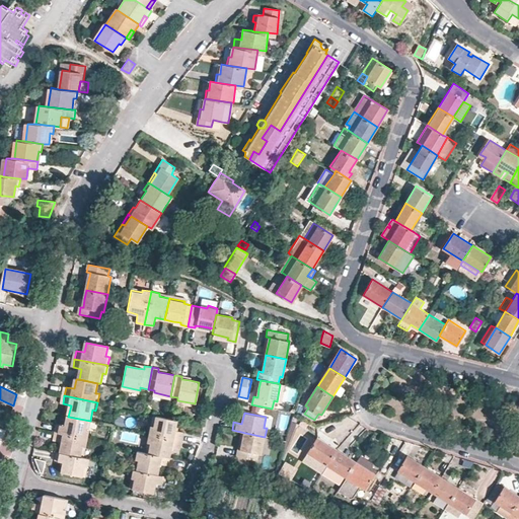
[(90,421),(68,417),(66,425),(59,424),(57,432),(90,439),(91,431),(88,430),(90,421)]
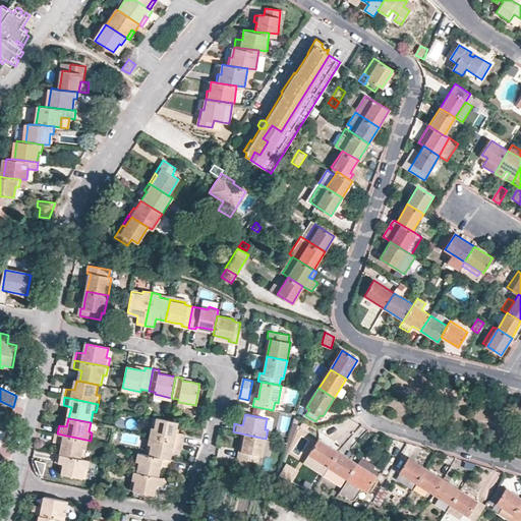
[(177,423),(155,418),(153,428),(150,427),(149,437),(181,443),(182,435),(175,432),(177,423)]
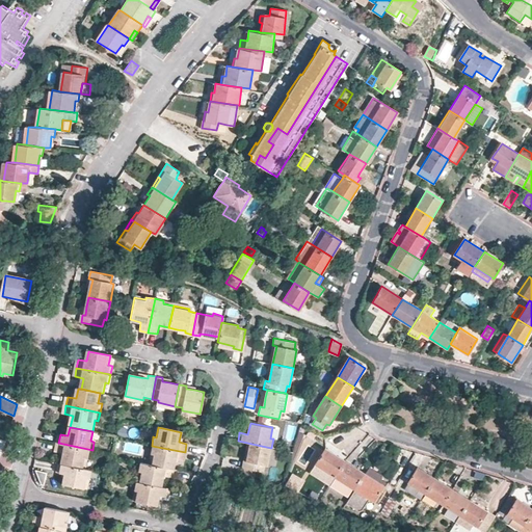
[(142,455),(144,446),(125,442),(123,451),(142,455)]
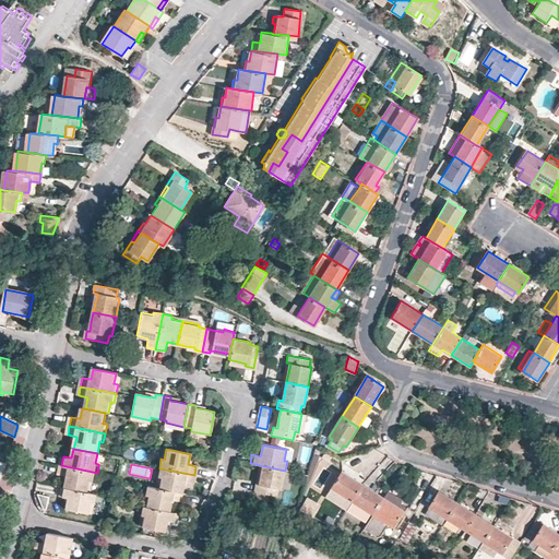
[(97,473),(61,465),(59,474),(68,476),(66,487),(90,492),(92,482),(95,482),(97,473)]
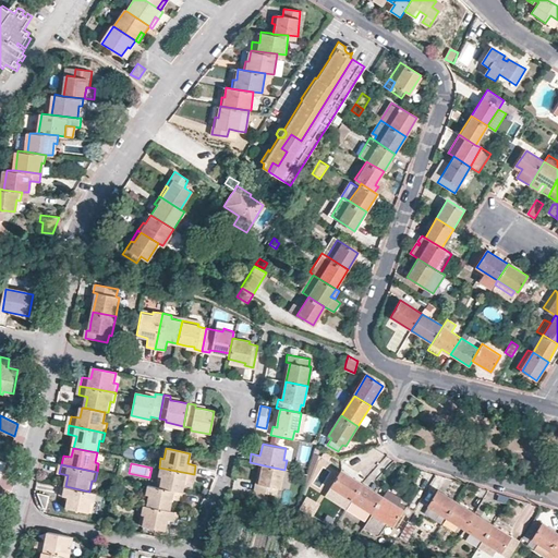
[(281,488),(284,470),(264,465),(259,483),(255,482),(253,490),(276,495),(278,488),(281,488)]
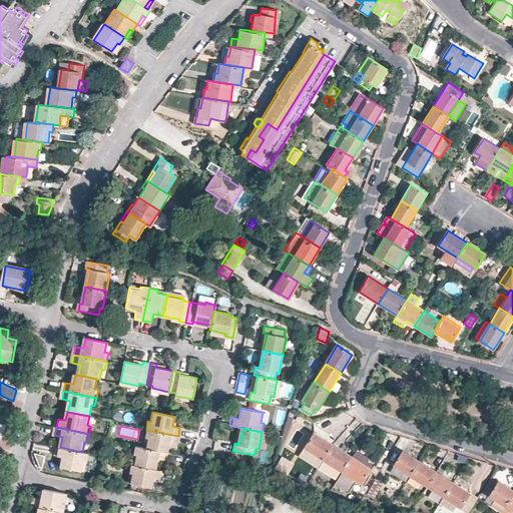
[(176,445),(178,436),(146,430),(144,439),(146,440),(145,449),(167,454),(169,444),(176,445)]
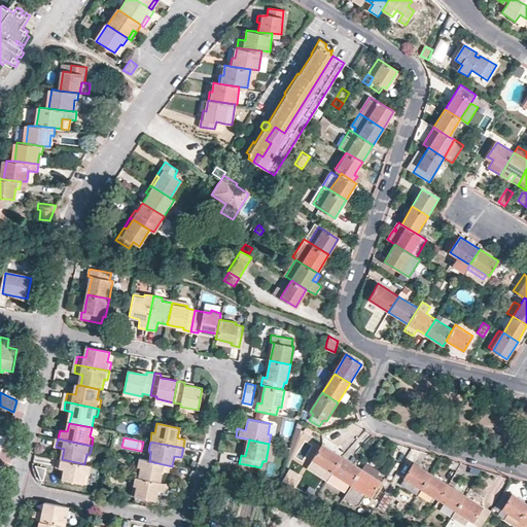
[(331,470),(342,455),(322,443),(312,458),(319,462),(331,470)]
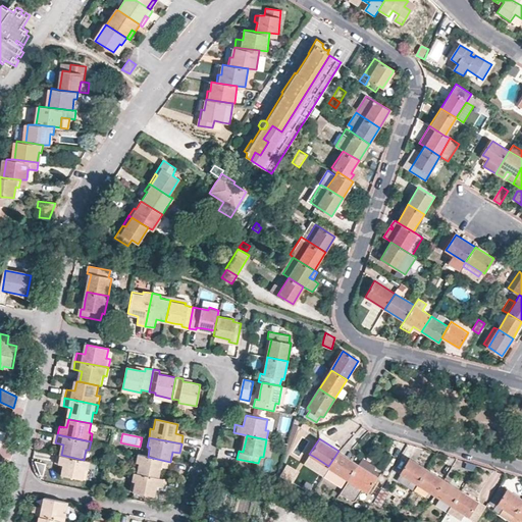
[(347,478),(348,478),(358,463),(338,451),(328,466),(331,468),(347,478)]
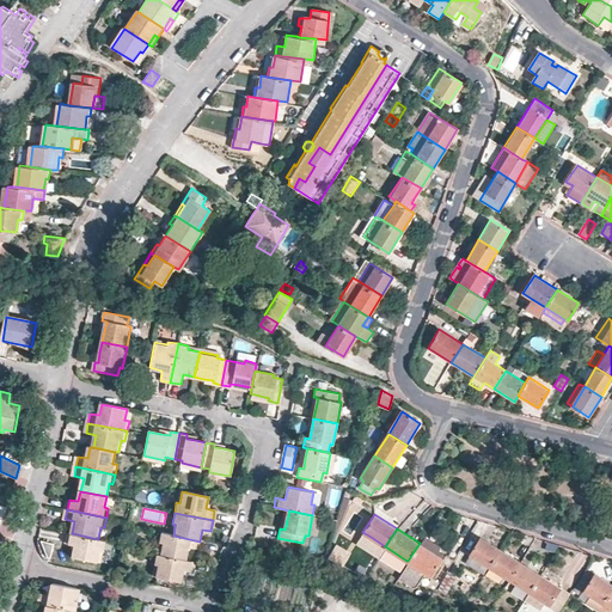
[(371,537),(362,532),(357,539),(366,545),(366,544),(371,537)]
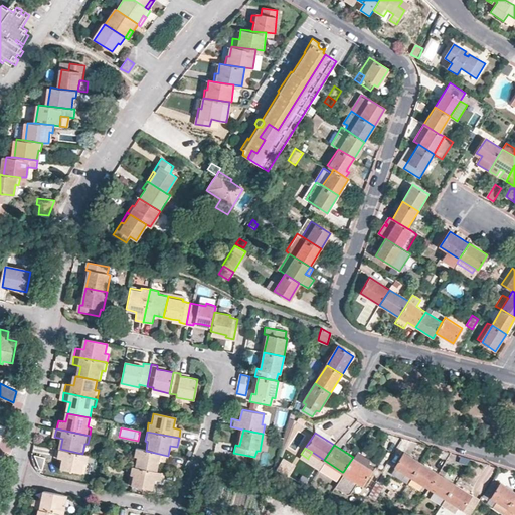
[(82,454),(60,449),(57,449),(55,458),(64,459),(62,470),(83,473),(87,463),(90,464),(92,455),(86,454),(82,454)]
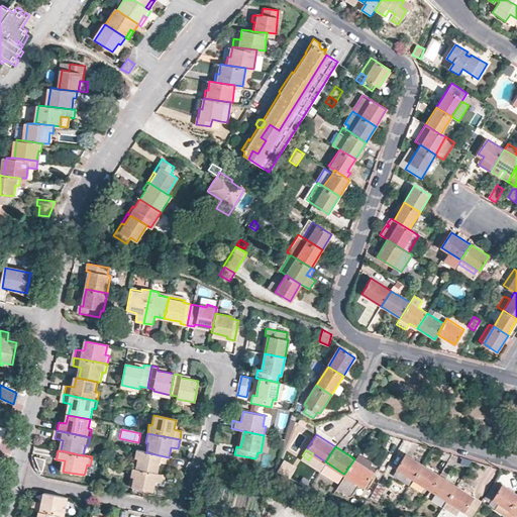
[(168,466),(169,457),(146,452),(143,451),(138,450),(136,459),(139,460),(137,471),(158,475),(160,464),(168,466)]
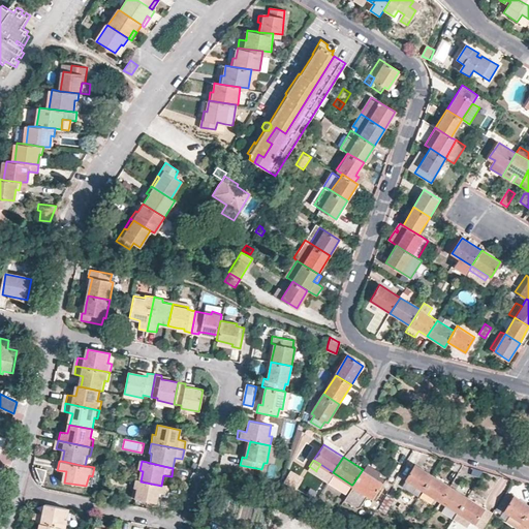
[(378,471),(367,463),(363,469),(352,485),(343,499),(356,507),(361,507),(368,495),(372,498),(382,483),(384,479),(383,477),(377,473),(378,471)]
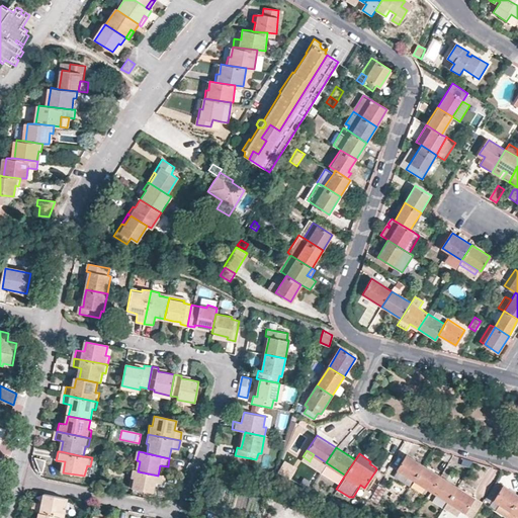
[(310,460),(322,468),(326,462),(314,454),(310,460)]
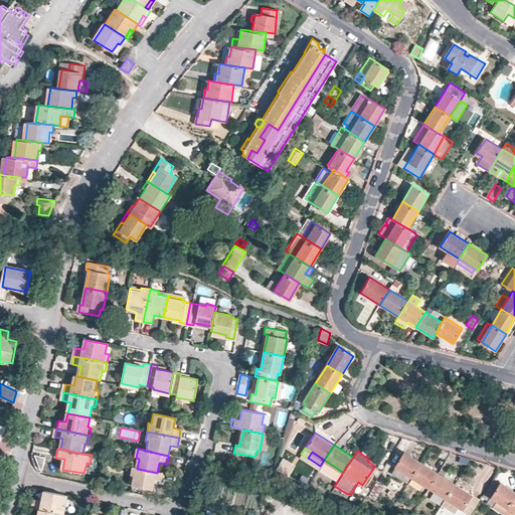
[(411,478),(421,463),(404,452),(394,467),(395,468),(392,474),(407,483),(410,477),(411,478)]
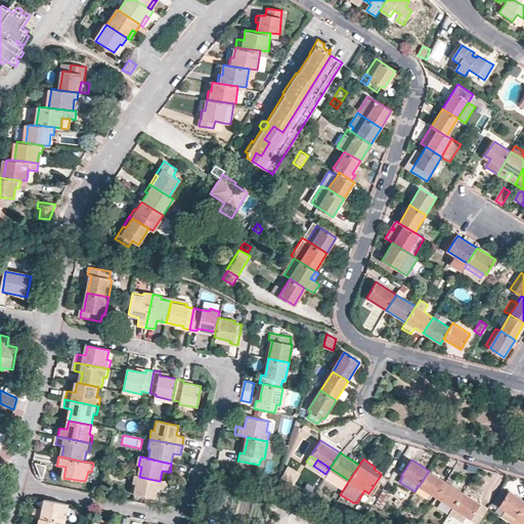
[(301,477),(287,469),(281,478),(296,486),(301,477)]
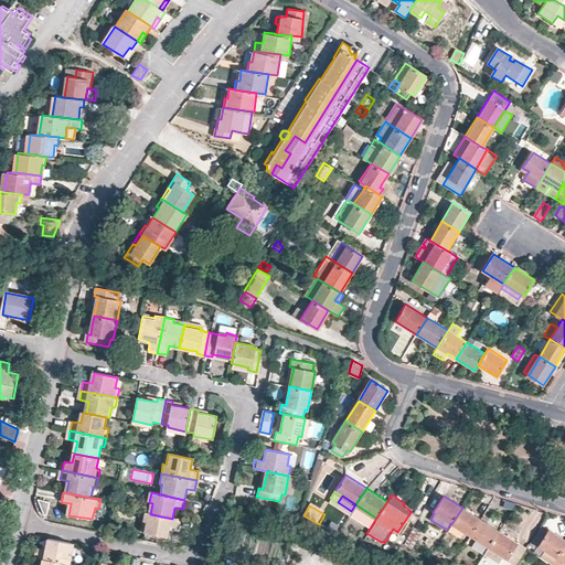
[(369,528),(375,518),(359,507),(352,516),(369,528)]
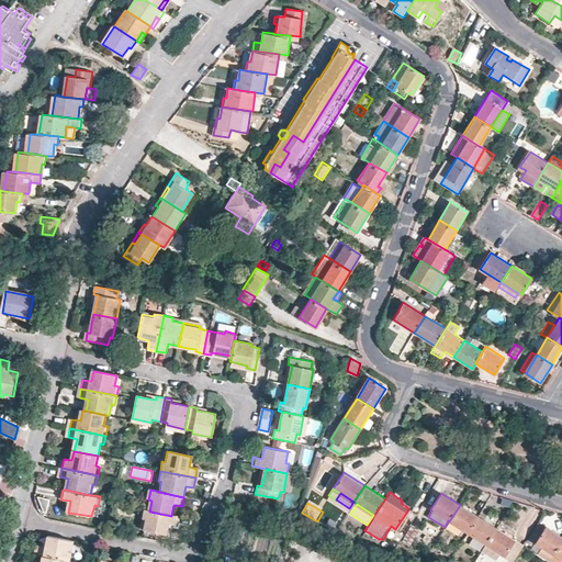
[(468,532),(478,516),(460,505),(449,521),(468,532)]
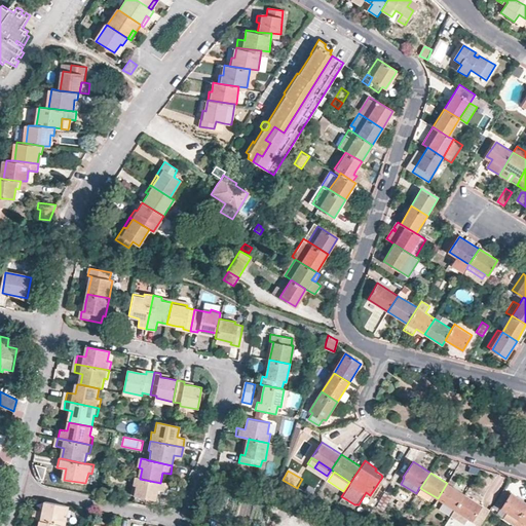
[(167,484),(160,483),(140,479),(137,478),(135,487),(138,488),(136,497),(156,501),(158,492),(166,493),(167,484)]
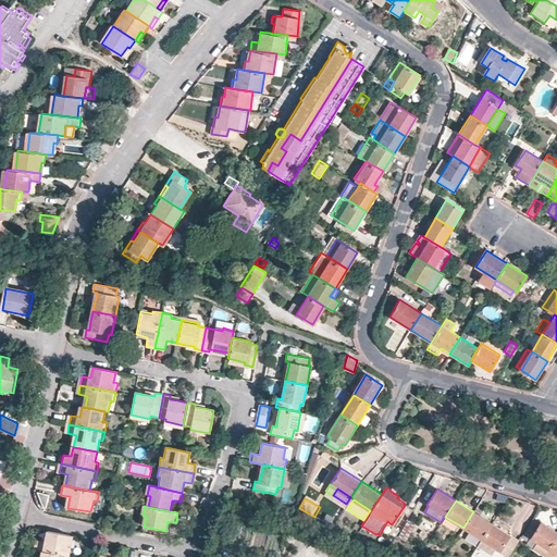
[(463,528),(481,540),(492,523),(473,511),(463,528)]
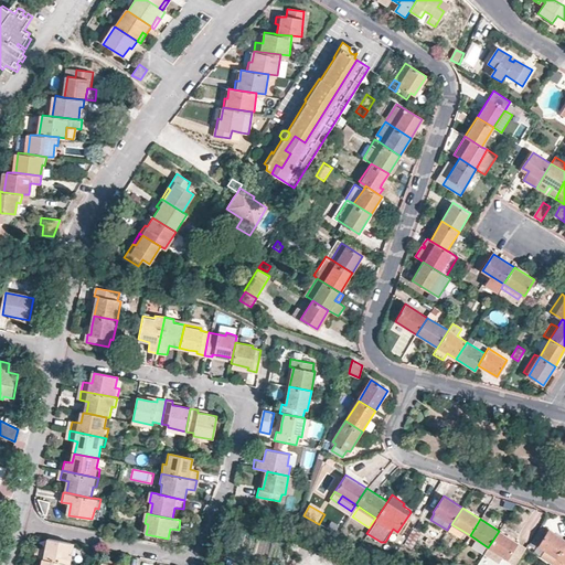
[(542,557),(552,564),(556,557),(564,543),(564,540),(542,525),(532,542),(537,545),(546,551),(542,557)]
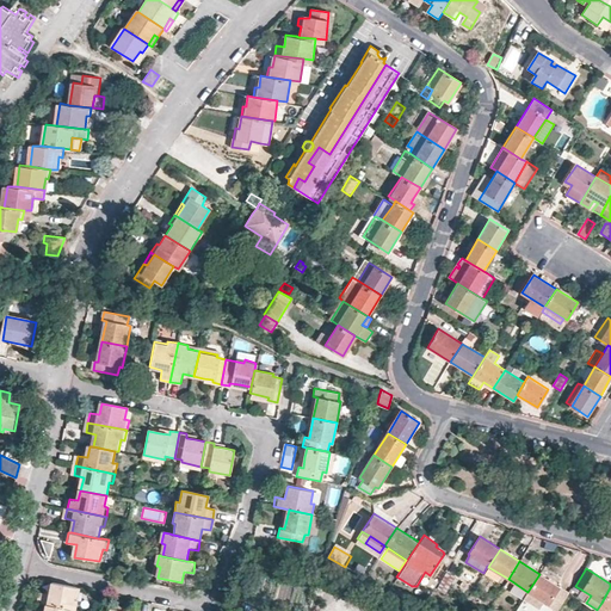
[(455,579),(446,573),(437,588),(445,594),(455,579)]
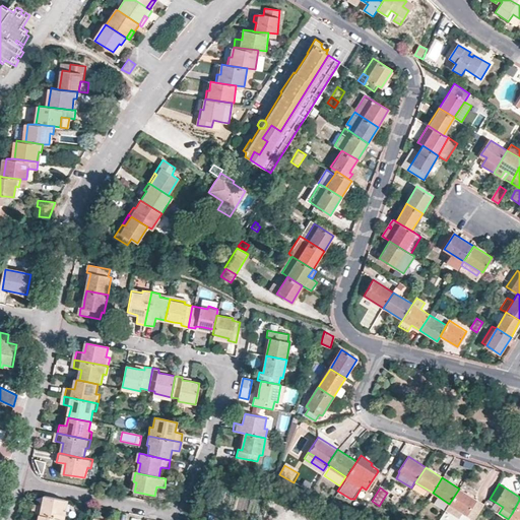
[(459,489),(449,504),(452,505),(463,512),(472,518),(482,503),(459,489)]
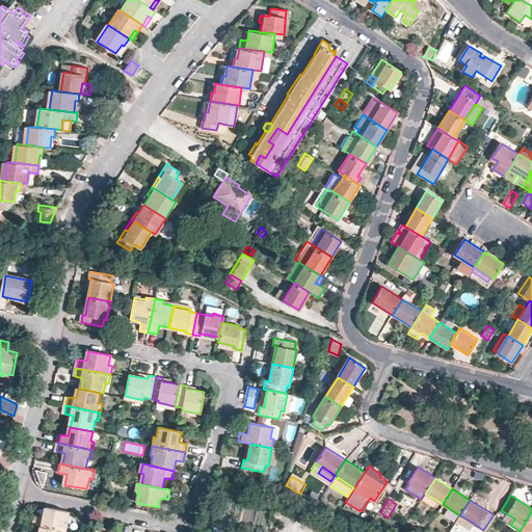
[(65,522),(68,511),(46,507),(44,517),(35,515),(34,524),(41,526),(62,530),(65,531),(67,531),(69,522),(65,522)]
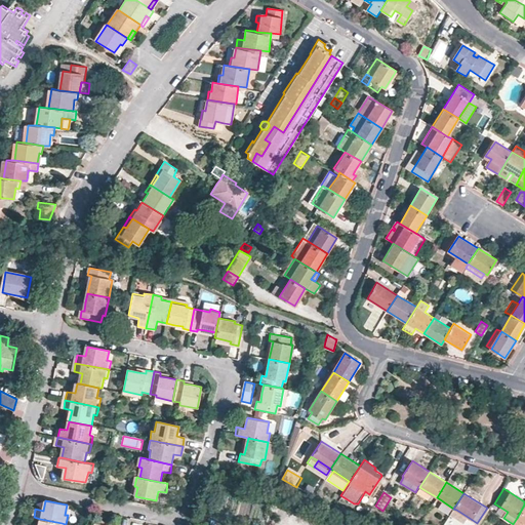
[(508,512),(499,507),(497,511),(496,513),(503,518),(508,512)]
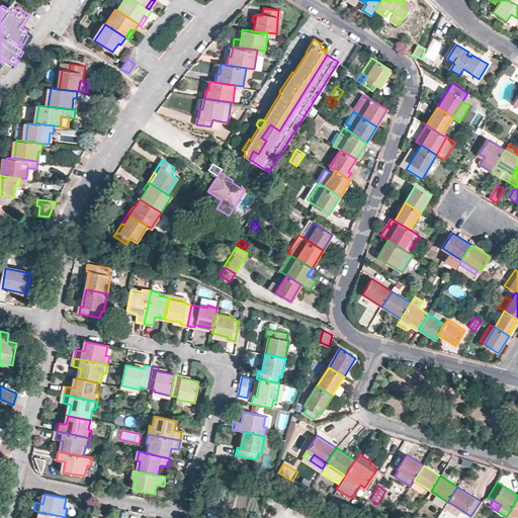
[(457,517),(461,510),(450,503),(446,510),(457,517)]
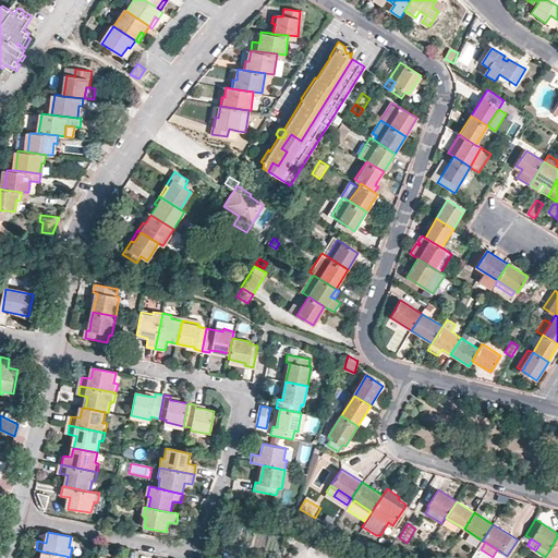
All buildings are outlined.
